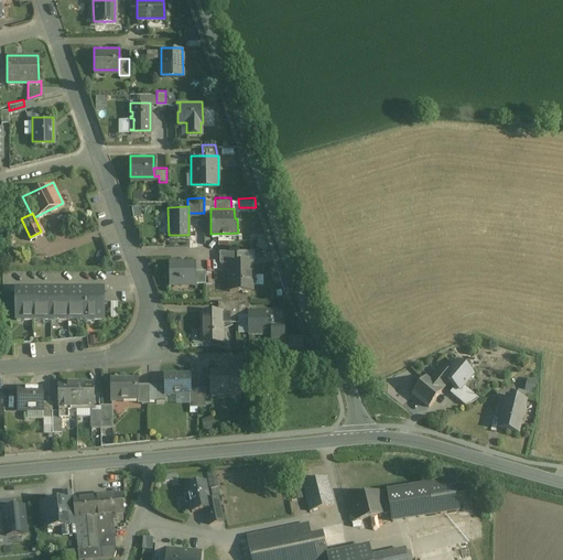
[(236,248),(218,248),(218,260),(228,260),(228,259),(236,258),(236,248)]
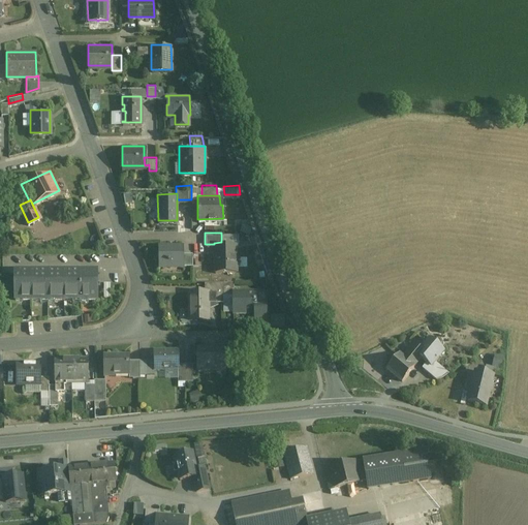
[(221,242),(214,243),(214,244),(214,270),(235,270),(235,242),(221,242)]
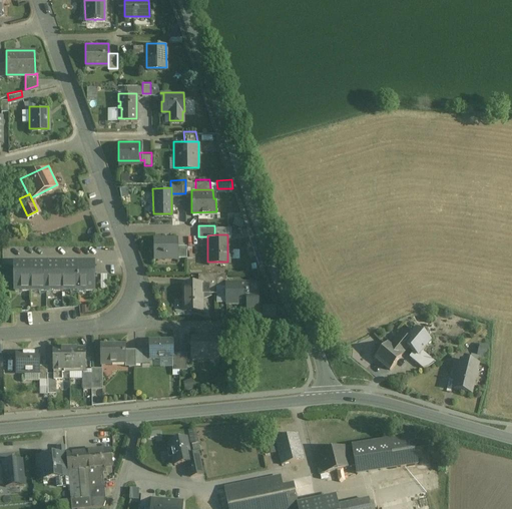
[(176,235),(153,235),(153,257),(155,257),(155,253),(162,253),(162,257),(176,257),(176,256),(176,242),(176,235)]
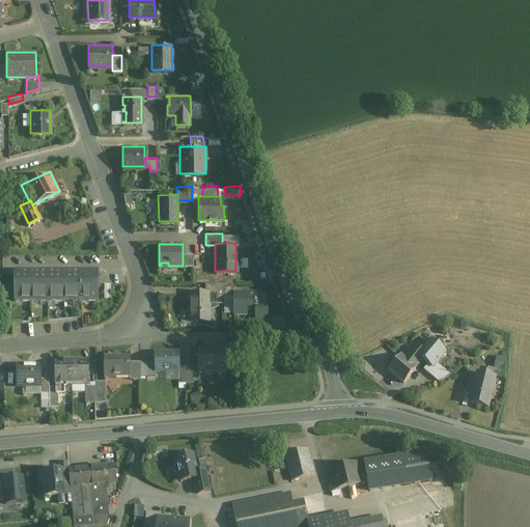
[(193,251),(183,251),(183,265),(193,265),(193,251)]
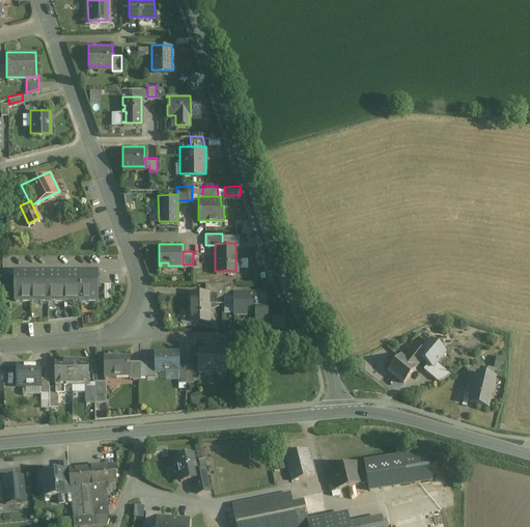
[(96,270),(14,270),(14,299),(15,299),(15,296),(21,296),(21,299),(39,299),(39,296),(47,296),(47,299),(48,299),(48,296),(54,296),(54,299),(73,299),(73,296),(79,296),(79,299),(80,299),(80,296),(87,296),(87,299),(96,299),(96,270)]
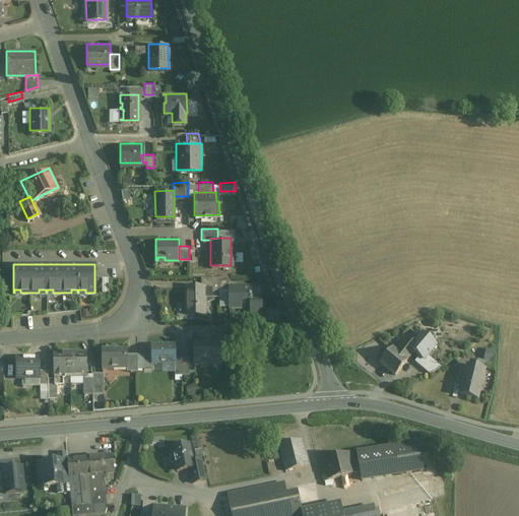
[(218,274),(201,274),(201,284),(210,284),(211,287),(218,287),(218,274)]
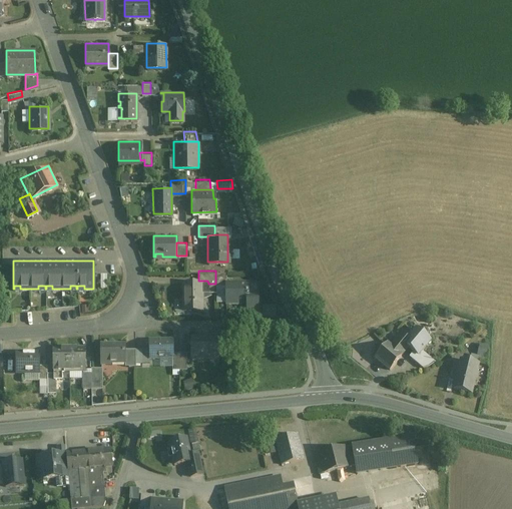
[(225,271),(215,271),(215,284),(225,284),(225,281),(225,271)]
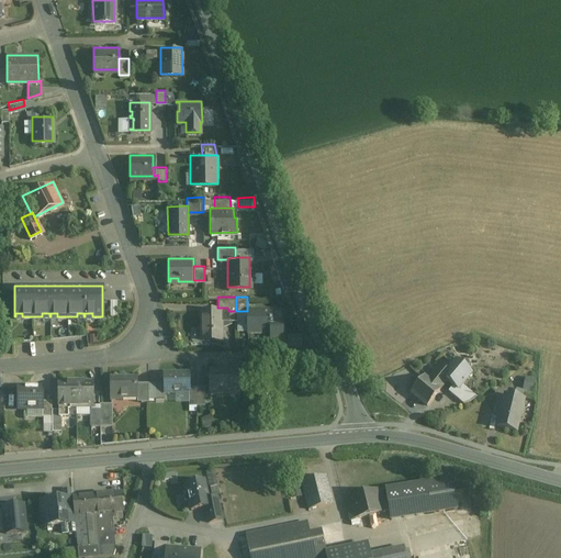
[(217,308),(201,308),(202,337),(220,337),(220,319),(228,319),(228,311),(227,308),(217,308)]
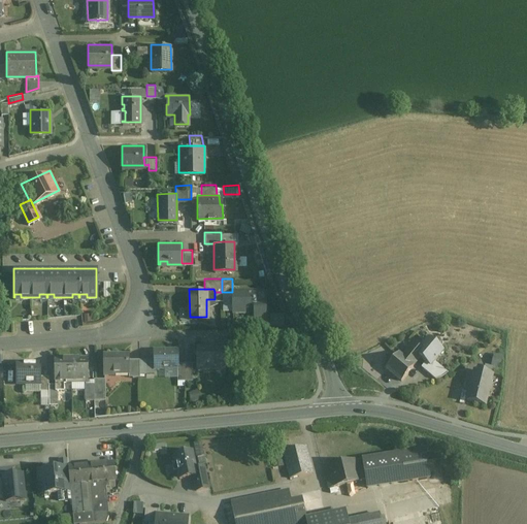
[(232,289),(232,292),(232,308),(255,308),(254,289),(232,289)]
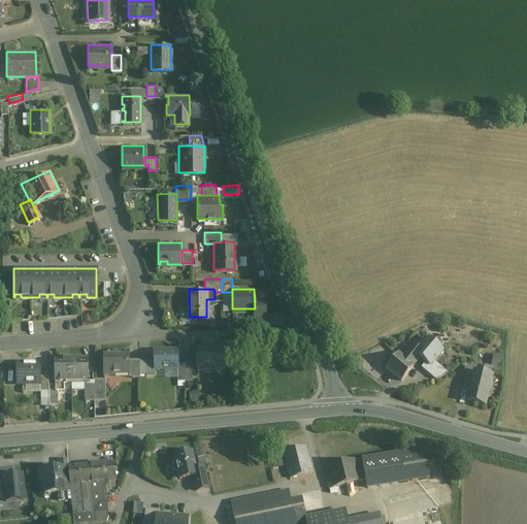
[(442,348),(427,334),(418,345),(423,350),(420,354),(425,358),(429,354),(433,358),(442,348)]
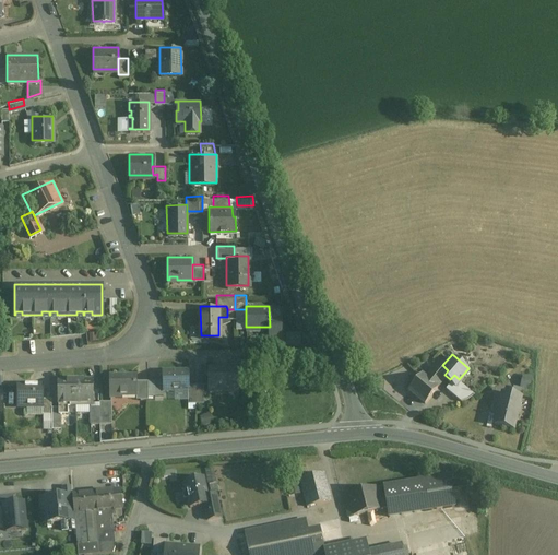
[(437,361),(425,375),(437,385),(444,375),(448,370),(442,365),(437,361)]
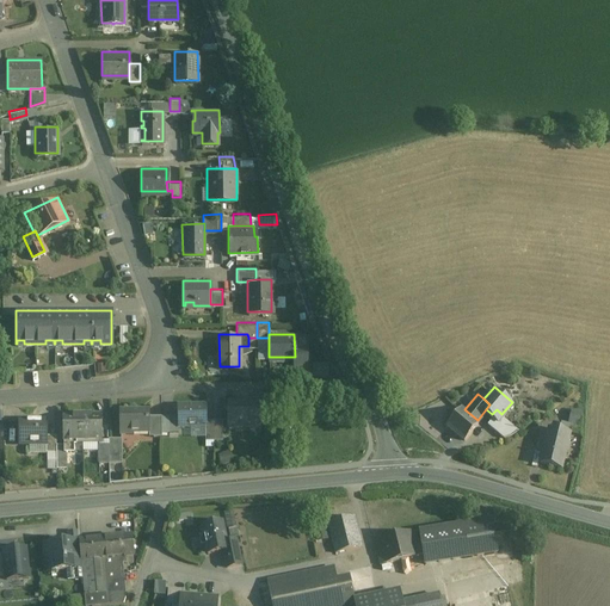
[(258,397),(227,399),(228,424),(248,424),(248,419),(258,418),(258,397)]
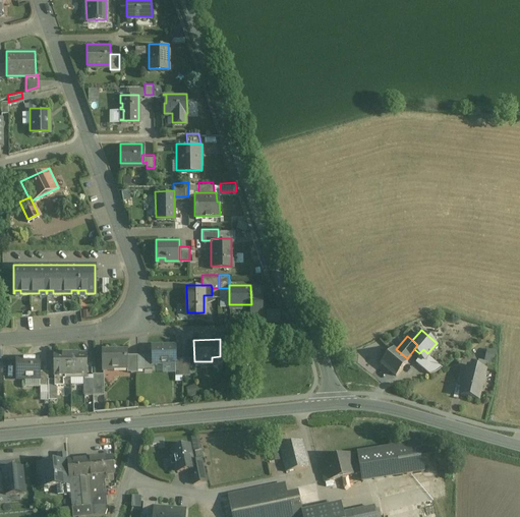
[(175,355),(175,343),(151,343),(152,361),(161,361),(161,360),(175,359),(176,359),(175,355)]
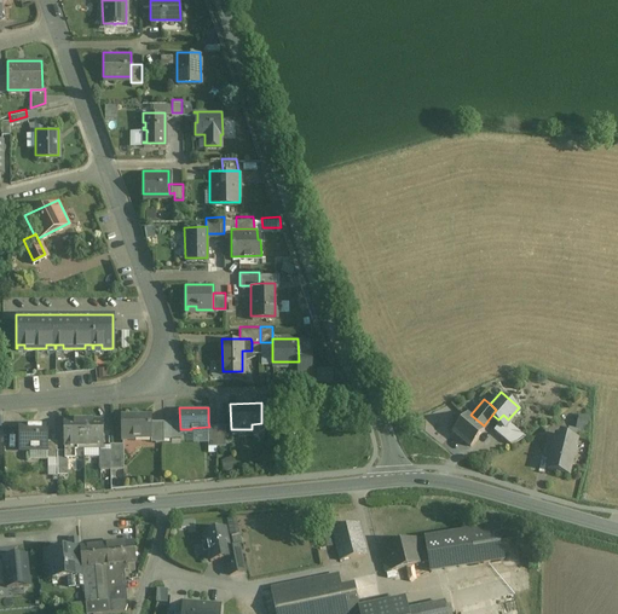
[(466,411),(452,428),(469,442),(484,426),(471,415),(466,411)]
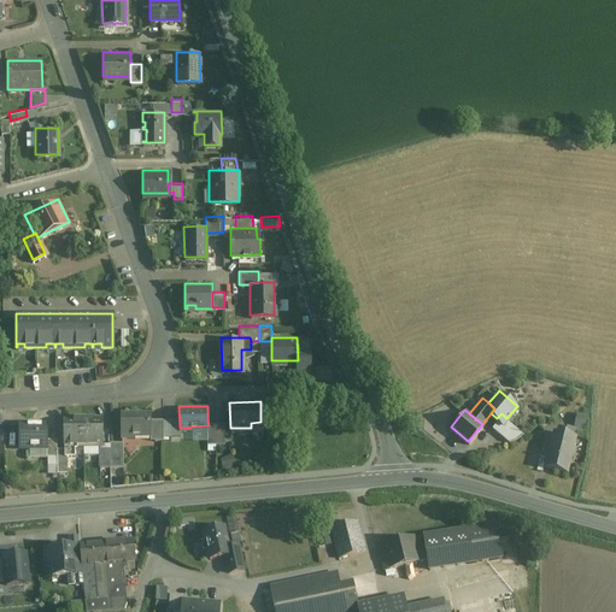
[(148,411),(121,411),(121,434),(133,434),(133,433),(150,433),(150,417),(148,411)]
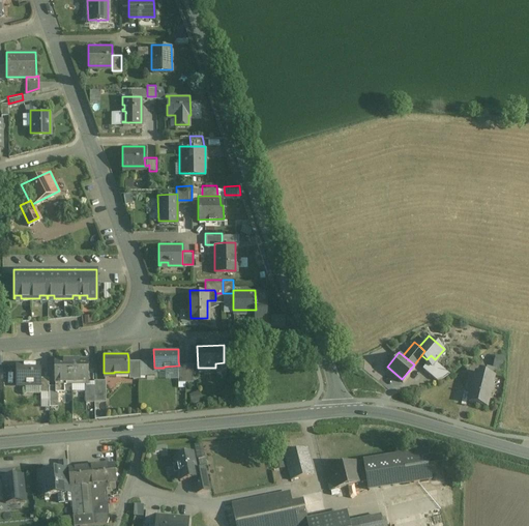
[(504,356),(496,354),(494,364),(503,367),(504,356)]
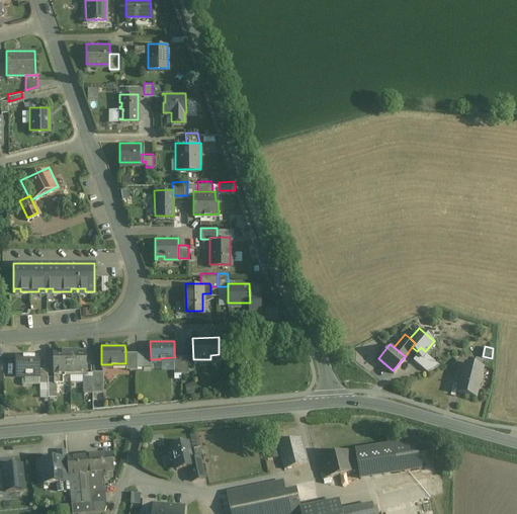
[(425,351),(421,347),(417,351),(412,357),(426,368),(432,366),(439,362),(425,351)]
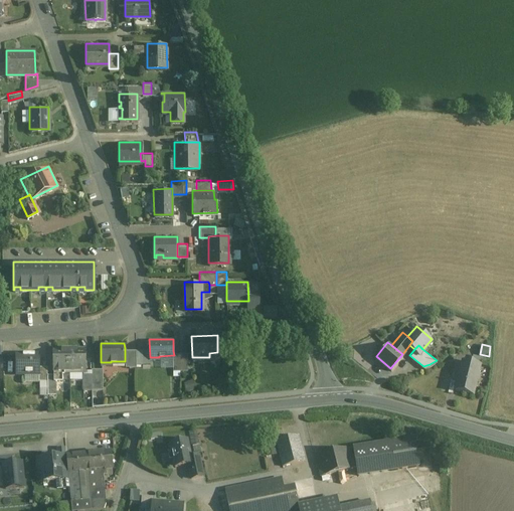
[(84,346),(67,347),(68,369),(86,368),(84,346)]
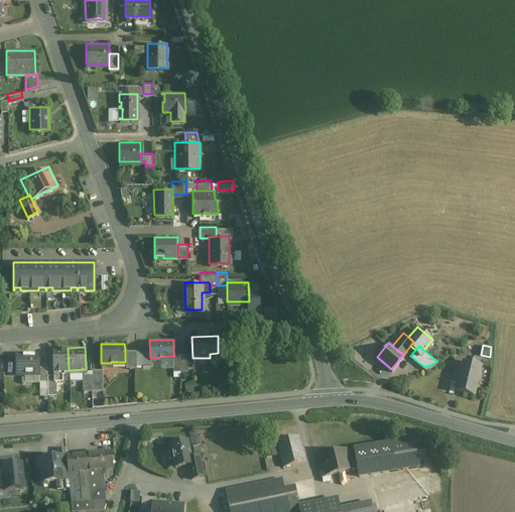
[(68,348),(52,348),(52,370),(69,370),(68,348)]
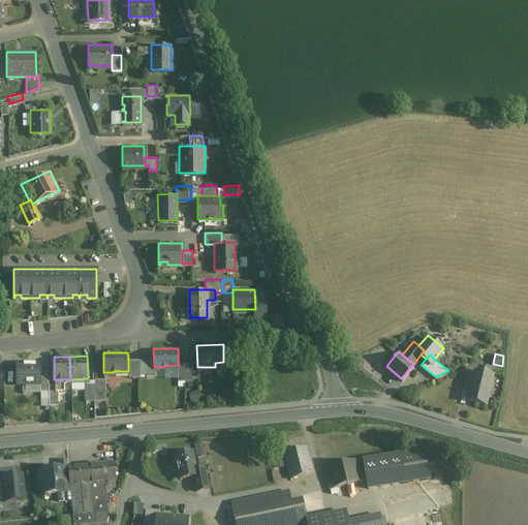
[(138,358),(128,358),(128,371),(131,371),(131,375),(140,375),(138,358)]
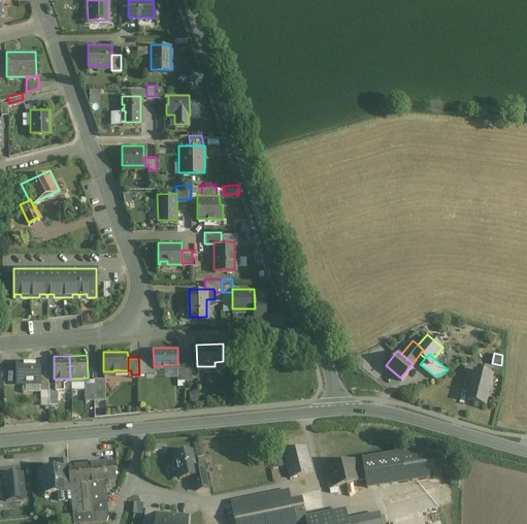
[(40,373),(39,360),(15,360),(17,381),(38,381),(40,381),(40,373)]
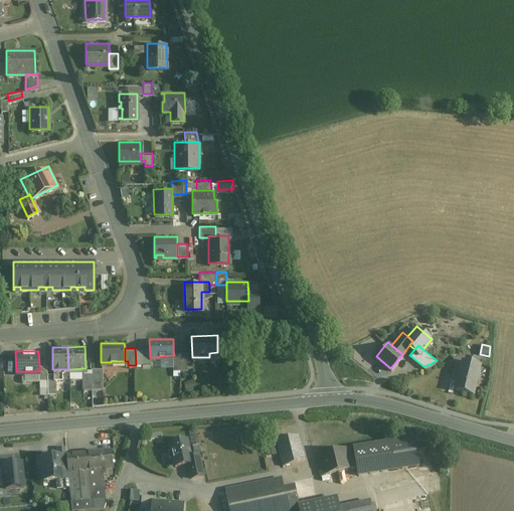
[(187,368),(187,351),(179,351),(180,368),(187,368)]
